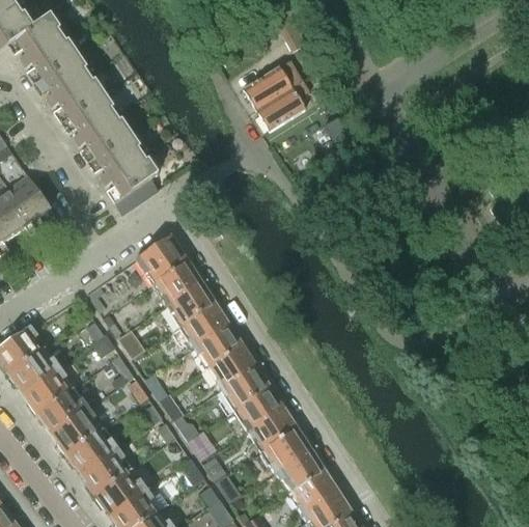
[(0,0),(0,20),(20,6),(16,0),(0,0)]
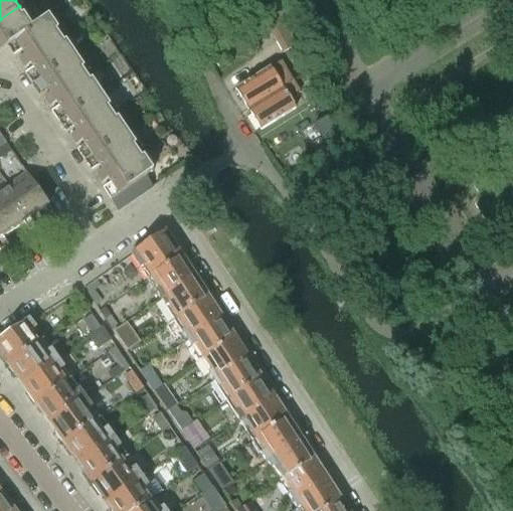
[(284,51),(302,40),(279,0),(270,0),(251,11),(261,29),(269,24),(284,51)]
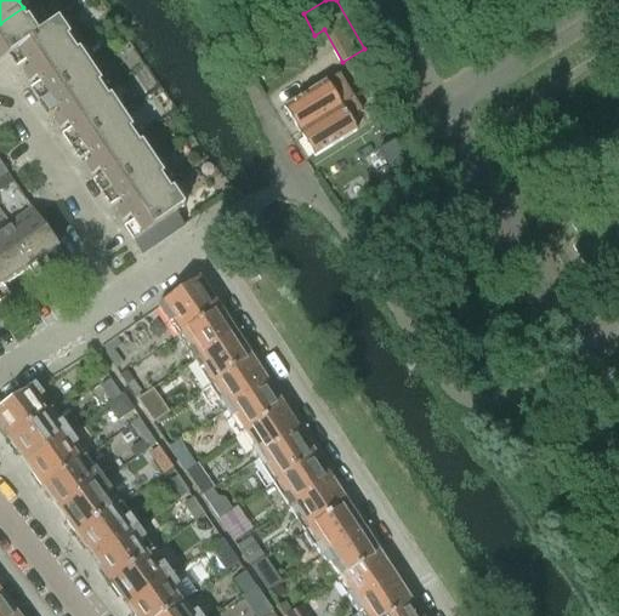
[(17,45),(39,30),(23,7),(0,23),(0,60),(10,53),(7,51),(17,45)]
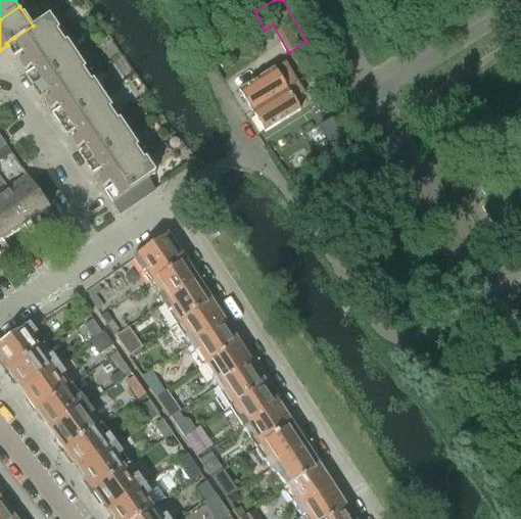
[(28,57),(62,34),(49,14),(33,26),(14,38),(22,49),(28,57)]
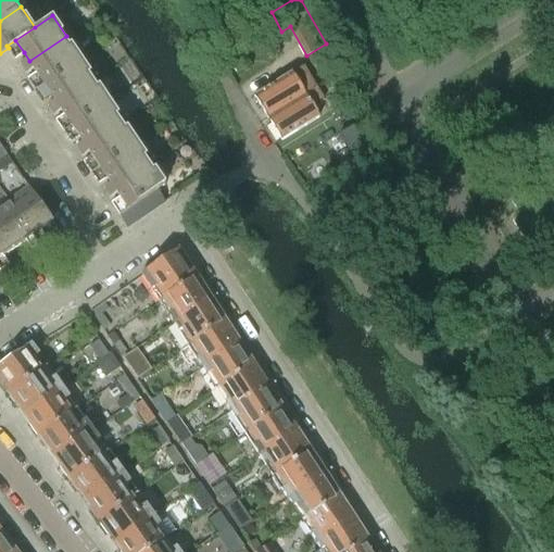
[(43,82),(80,57),(66,36),(29,61),(37,71),(43,82)]
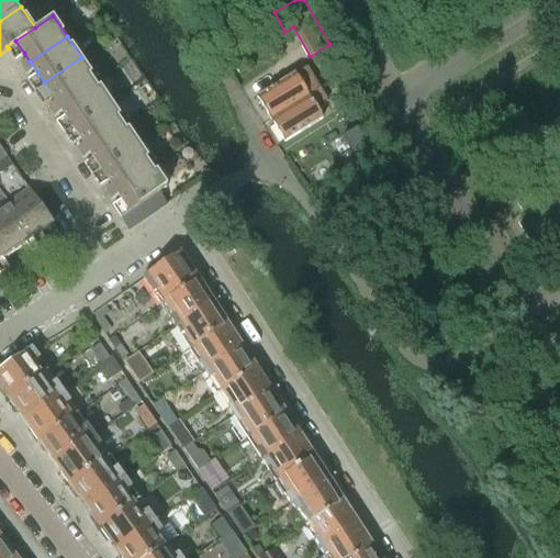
[(24,53),(15,41),(7,46),(9,48),(15,59),(24,53)]
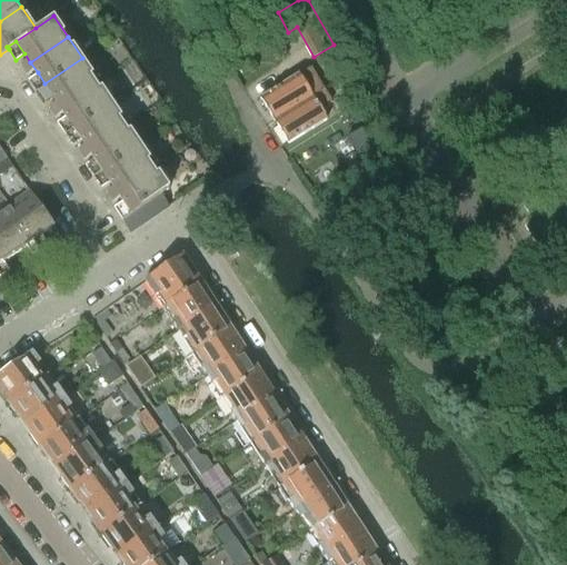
[(59,106),(97,80),(82,58),(45,83),(53,96),(59,106)]
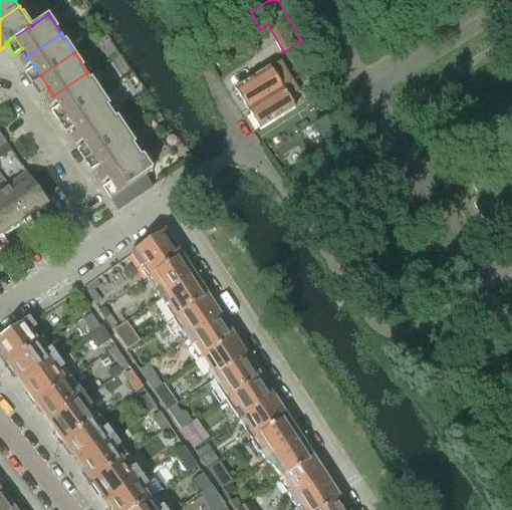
[(248,105),(293,77),(280,58),(270,64),(269,63),(235,85),(248,105)]
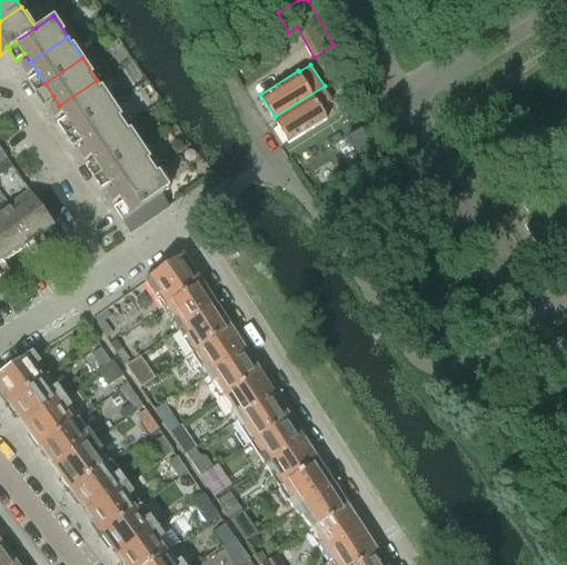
[(45,83),(38,72),(29,78),(37,89),(45,83)]
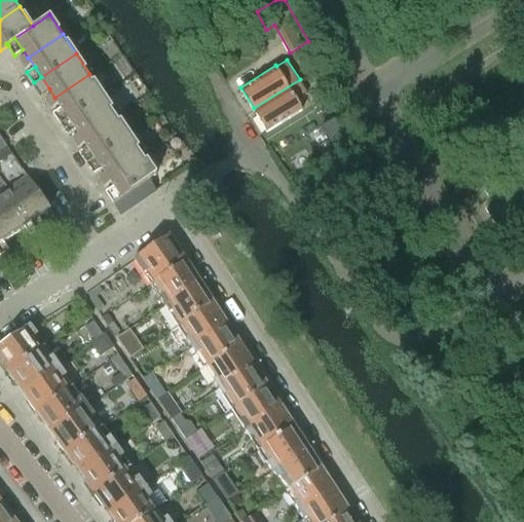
[(69,117),(104,94),(89,74),(54,98),(61,106),(69,117)]
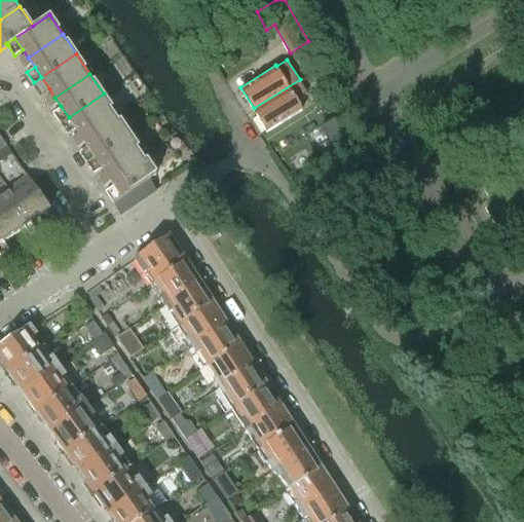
[(49,88),(41,77),(34,82),(41,95),(49,88)]
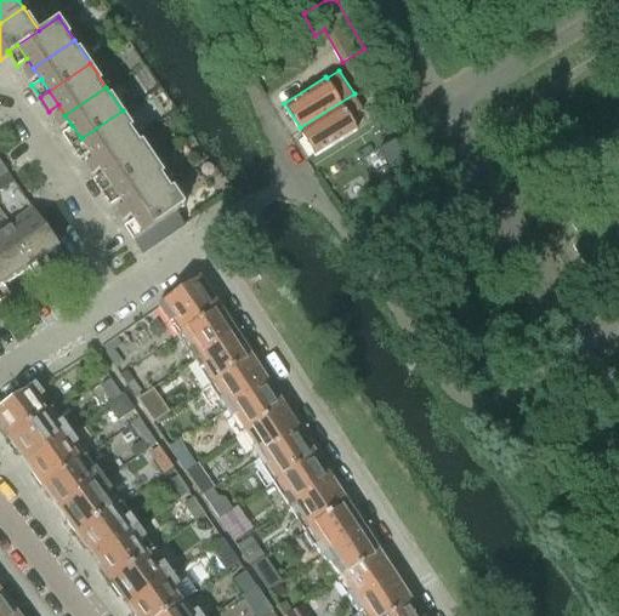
[(357,126),(350,115),(363,107),(355,93),(300,127),(316,153),(357,126)]
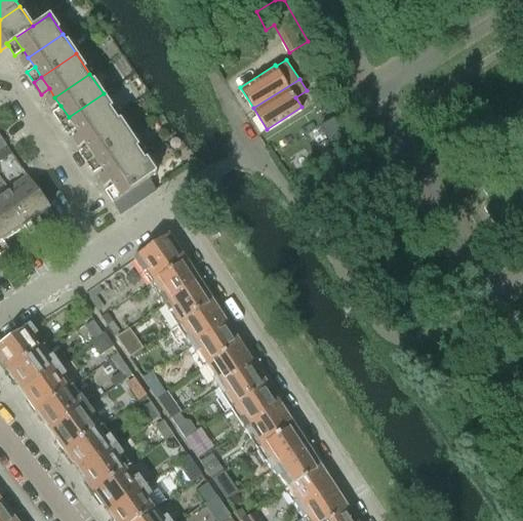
[(81,136),(116,113),(104,93),(69,117),(76,128),(81,136)]
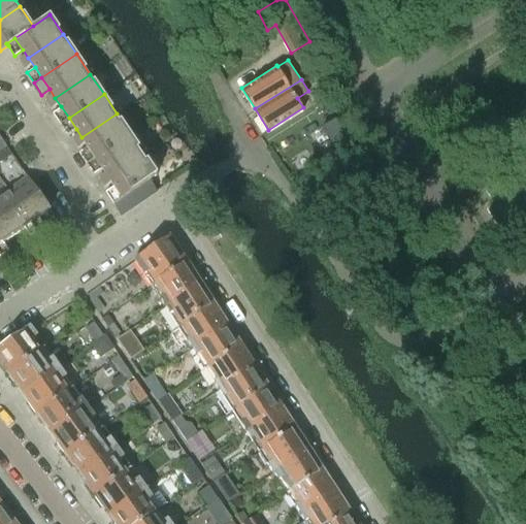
[(69,118),(61,106),(54,112),(61,123),(69,118)]
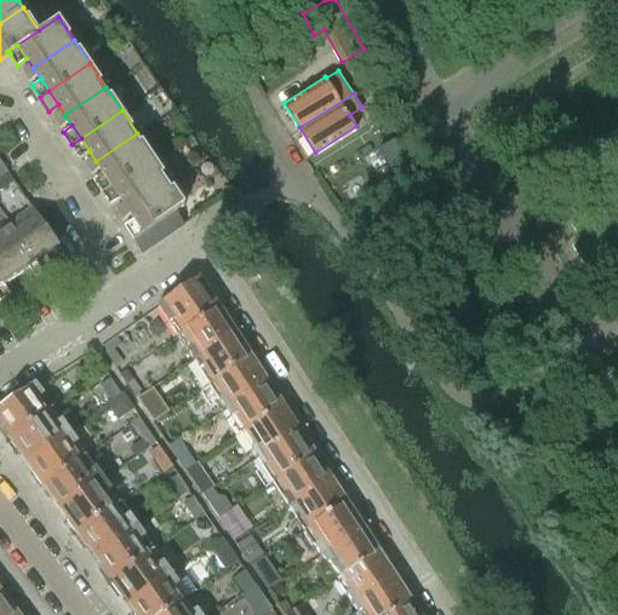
[(112,184),(153,156),(137,133),(96,161),(103,171),(112,184)]
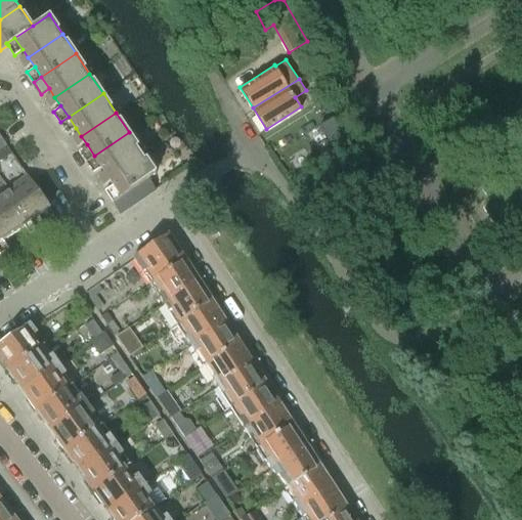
[(358,154),(336,114),(320,122),(333,144),(340,140),(350,158),(358,154)]
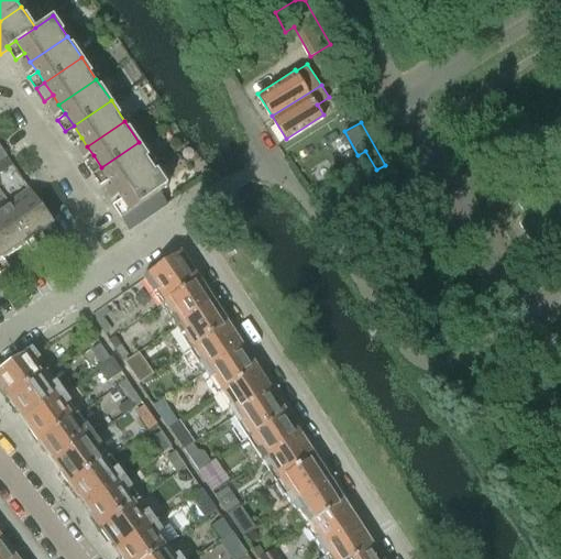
[(81,138),(74,125),(65,131),(73,143),(81,138)]
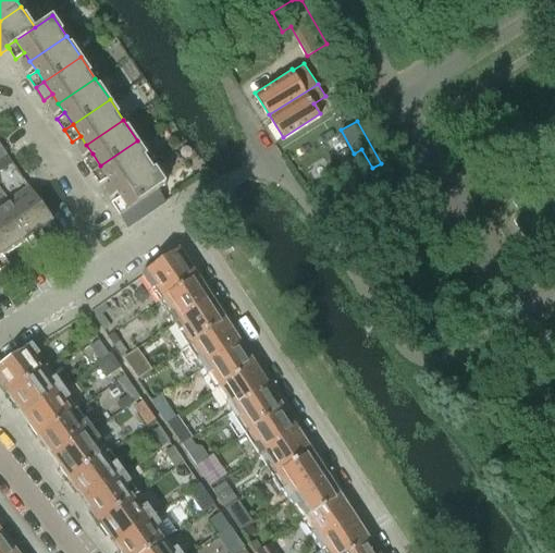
[(114,186),(151,161),(137,140),(100,166),(108,177),(114,186)]
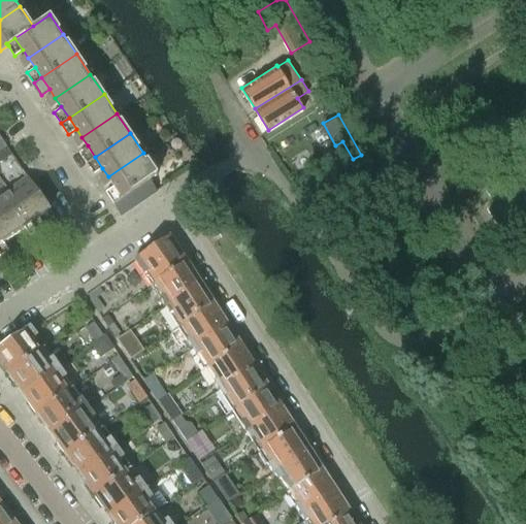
[(0,159),(1,161),(13,152),(7,143),(0,148),(0,159)]
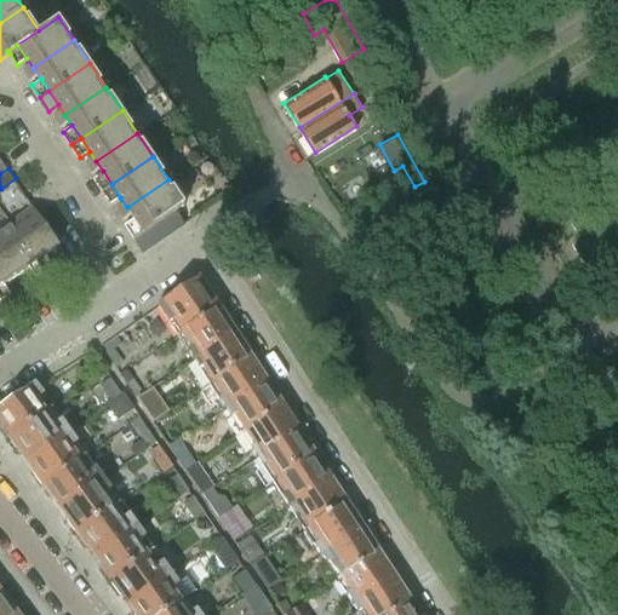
[(93,178),(102,190),(112,184),(103,171),(93,178)]
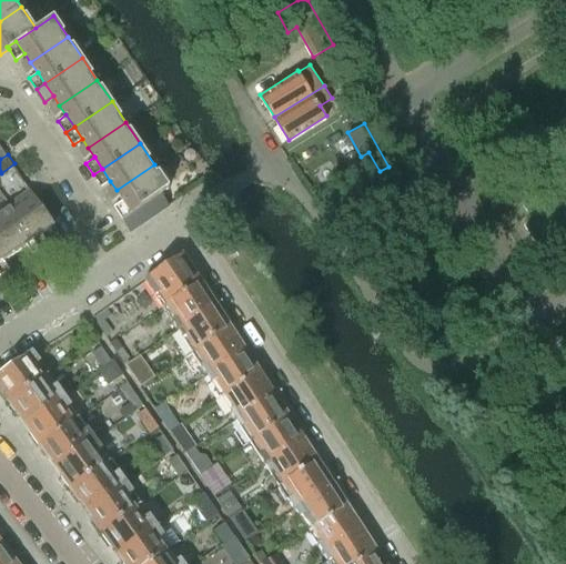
[(162,192),(170,187),(154,164),(117,190),(123,199),(131,212),(162,192)]
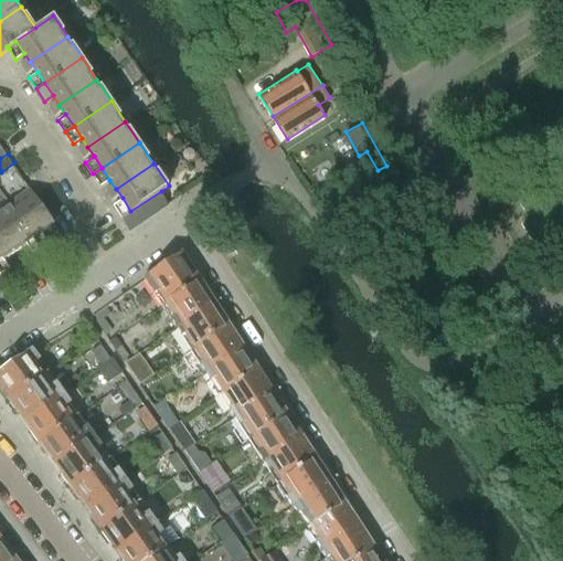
[(102,168),(93,173),(102,186),(109,180),(102,168)]
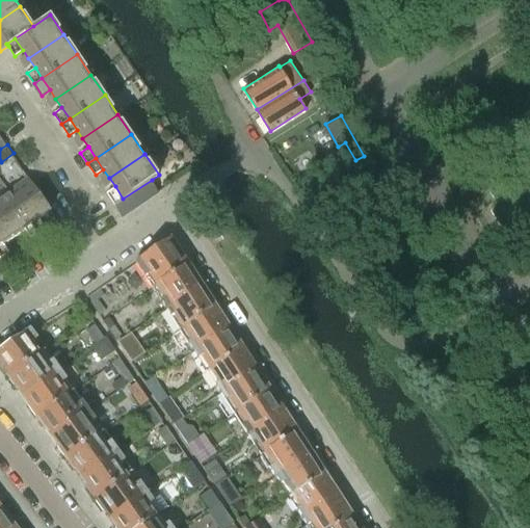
[(28,176),(8,188),(37,232),(46,226),(40,217),(51,210),(28,176)]
